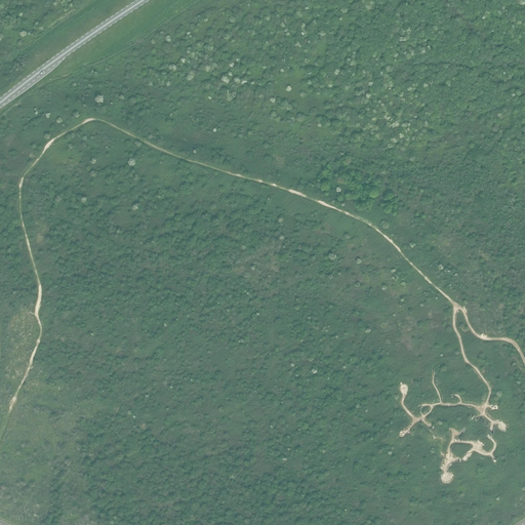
[(405,394),(406,393),(407,392),(407,391),(408,390),(407,388),(407,387),(406,386),(405,386),(404,385),(402,386),(401,386),(400,387),(399,389),(399,390),(400,392),(401,393),(402,393),(403,394),(405,394)]
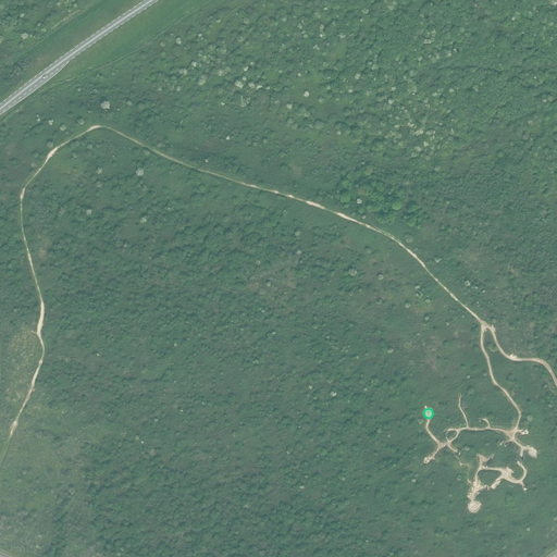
[(504,441),(490,454),(493,457),(495,461),(510,448),(506,444),(504,441)]
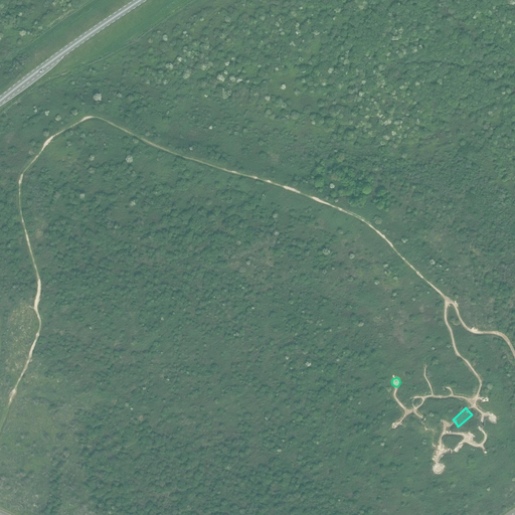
[(443,415),(423,412),(422,417),(421,421),(441,424),(442,420),(443,415)]
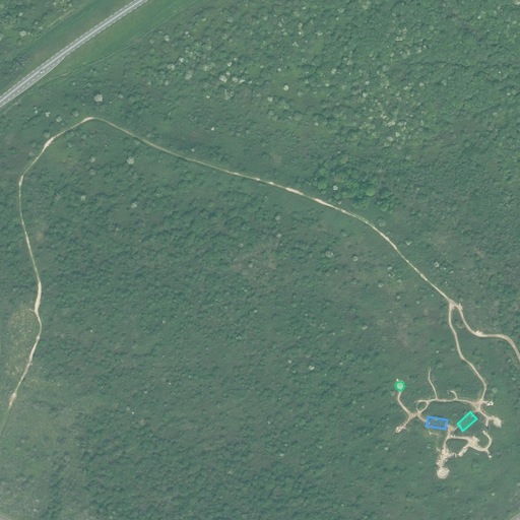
[(500,428),(502,427),(503,425),(504,424),(504,421),(504,419),(503,418),(502,417),(500,416),(498,416),(497,416),(495,417),(494,419),(493,420),(493,423),(494,425),(495,427),(497,428),(498,428),(500,428)]
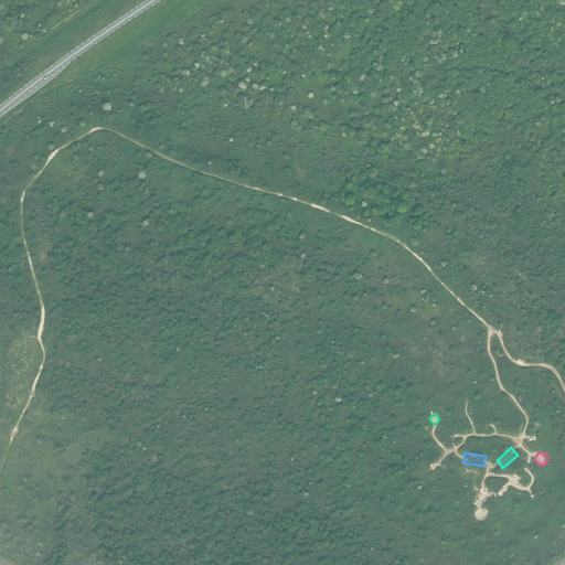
[(529,466),(526,462),(516,472),(515,473),(518,477),(522,481),(530,473),(533,470),(529,466)]
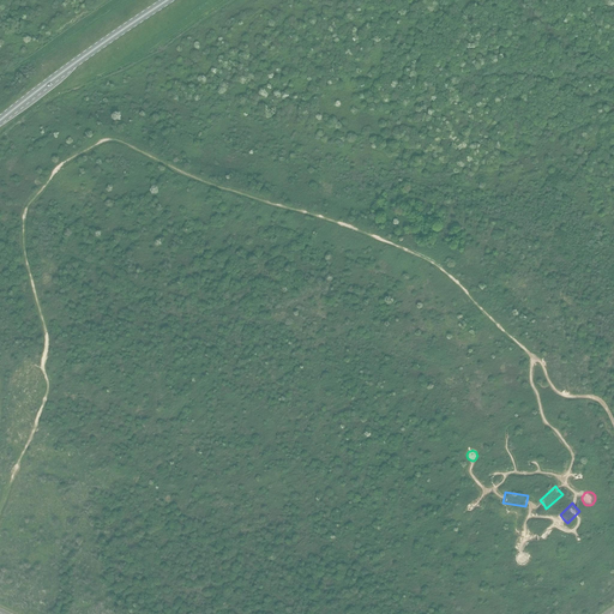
[(519,553),(517,554),(516,557),(516,558),(516,560),(517,563),(518,564),(521,565),(523,565),(524,565),(527,564),(528,563),(528,560),(528,558),(528,557),(527,554),(525,553),(523,553),(522,552),(519,553)]
